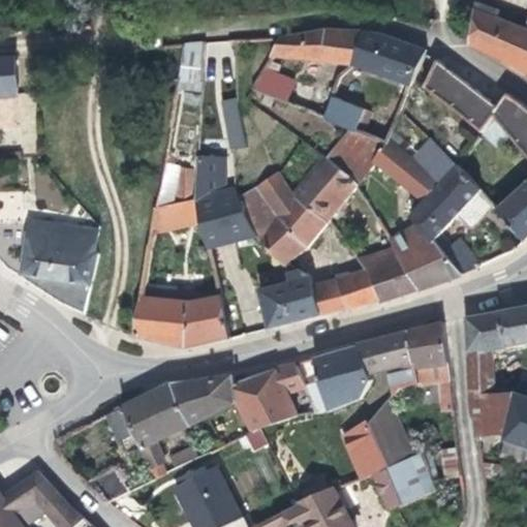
[(472,0),(471,7),(495,17),(496,7),(477,0),(472,0)]
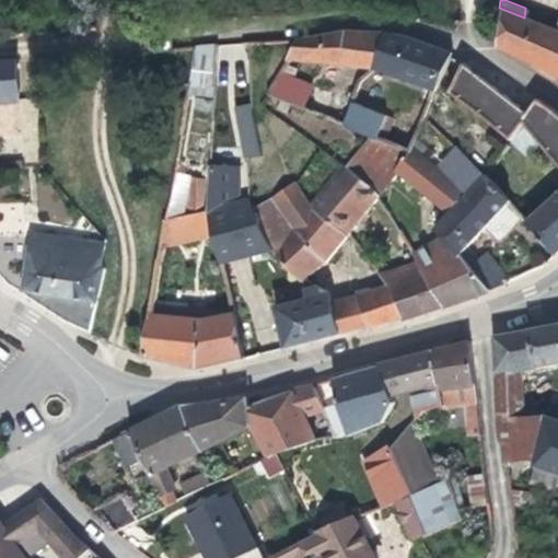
[(499,8),(497,43),(557,73),(557,31),(551,28),(524,18),(499,8)]
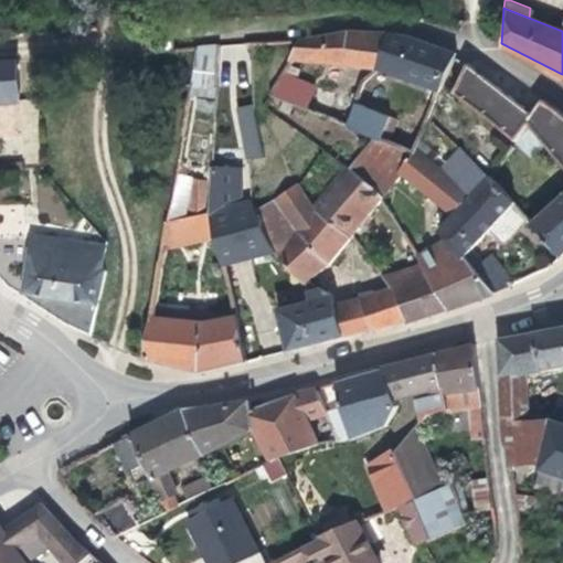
[(343,30),(298,39),(287,60),(373,67),(385,31),(343,30)]
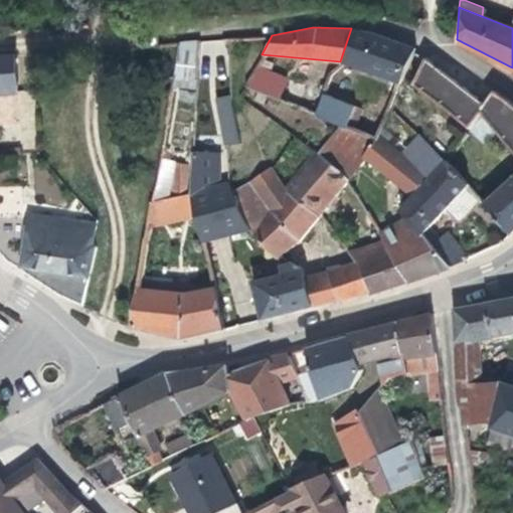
[(375,31),(351,28),(340,61),(344,62),(398,81),(412,46),(383,35),(375,31)]
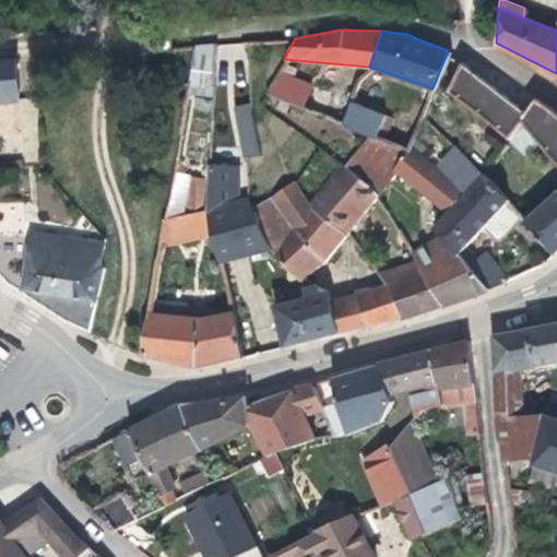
[(214,42),(190,44),(185,80),(213,81),(214,42)]
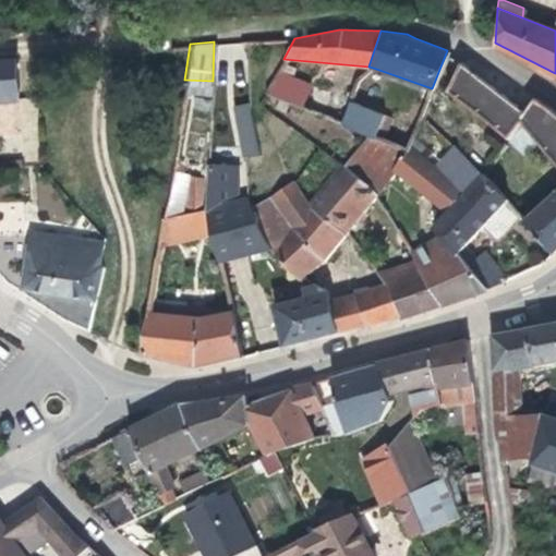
[(15,60),(0,61),(0,97),(17,97),(16,82),(15,60)]
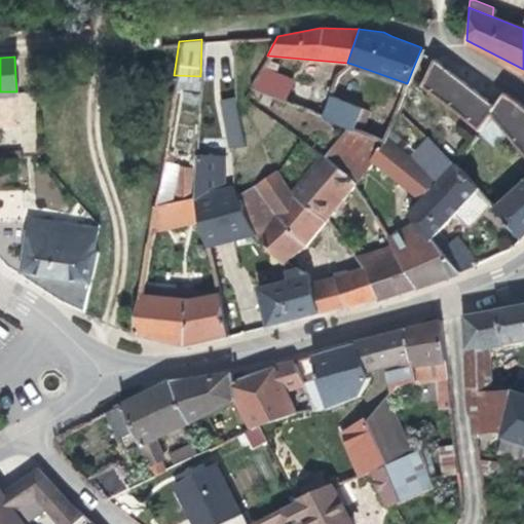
[(457,76),(434,57),(420,84),(478,128),(491,114),(506,132),(514,141),(518,147),(523,153),(523,106),(522,105),(517,100),(503,91),(495,100),(457,76)]
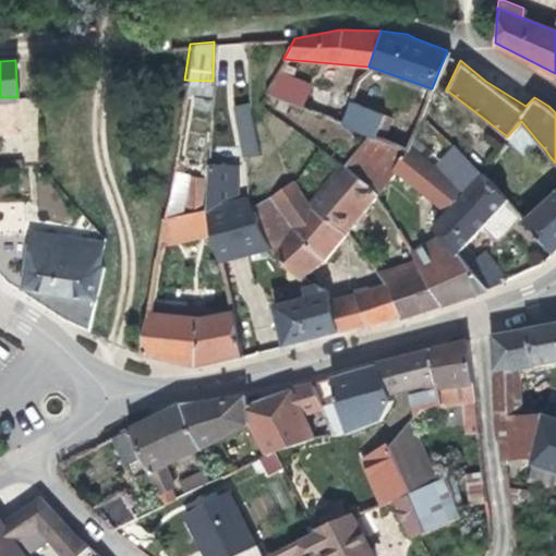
[(291,68),(280,64),(264,94),(298,107),(307,85),(288,77),(291,68)]
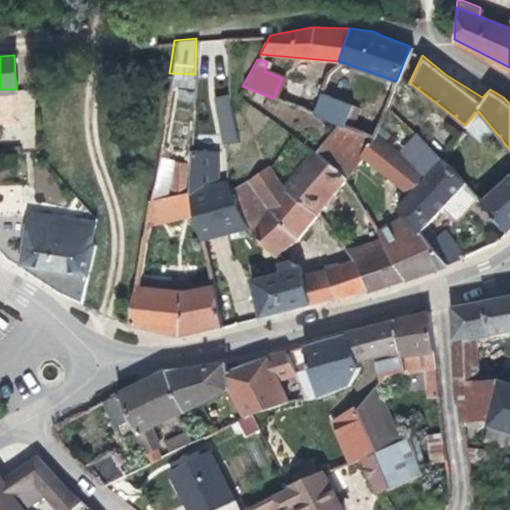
[(342,62),(338,61),(325,71),(319,92),(334,98),(342,62)]
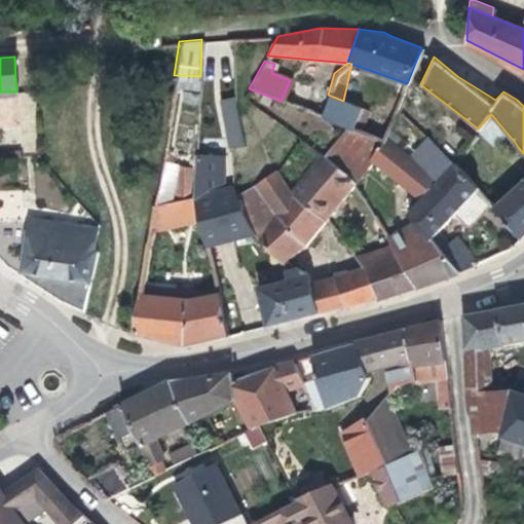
[(172,95),(174,77),(164,76),(162,94),(172,95)]
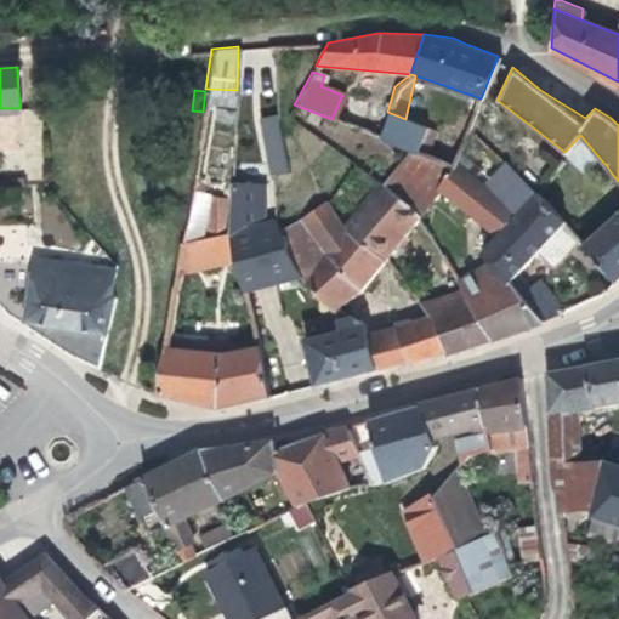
[(367,103),(342,95),(331,119),(357,129),(367,103)]
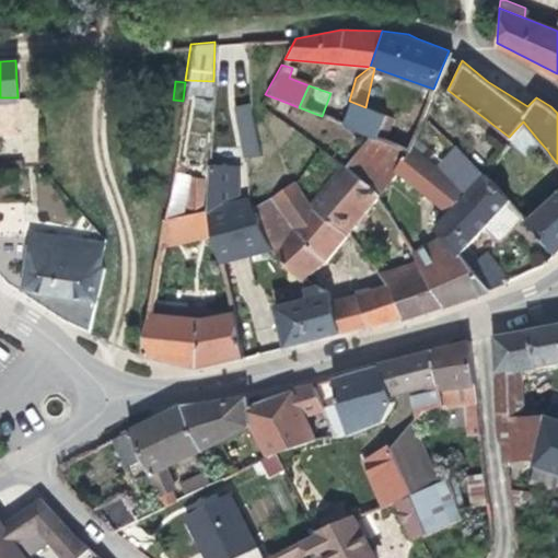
[(365,107),(349,101),(343,125),(370,135),(408,150),(409,146),(417,127),(406,123),(365,107)]
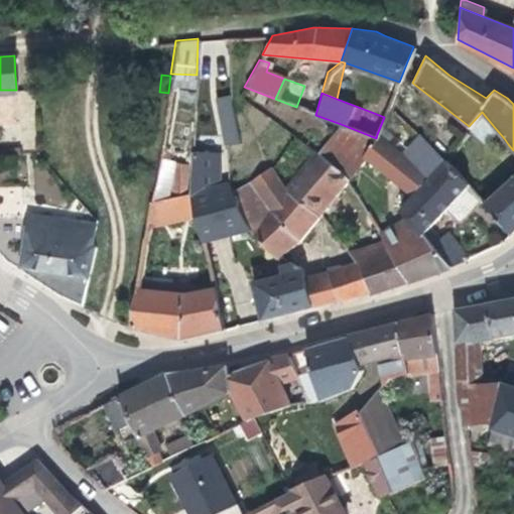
[(231,103),(230,94),(219,97),(227,134),(236,132),(231,103)]
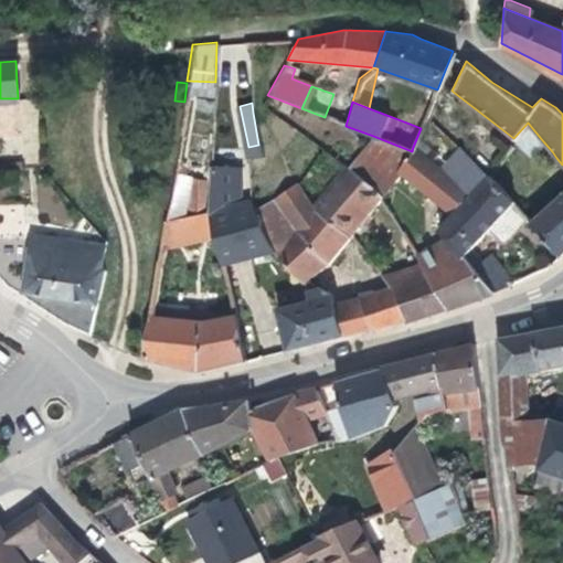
[(412,115),(410,124),(421,128),(424,120),(412,115)]
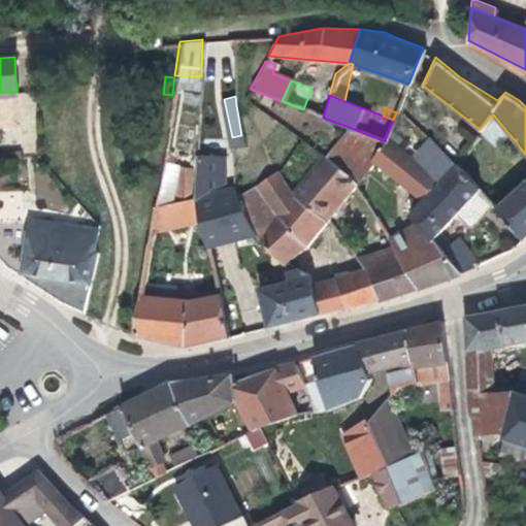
[(493,114),(480,129),(478,131),(495,145),(507,132),(493,114)]
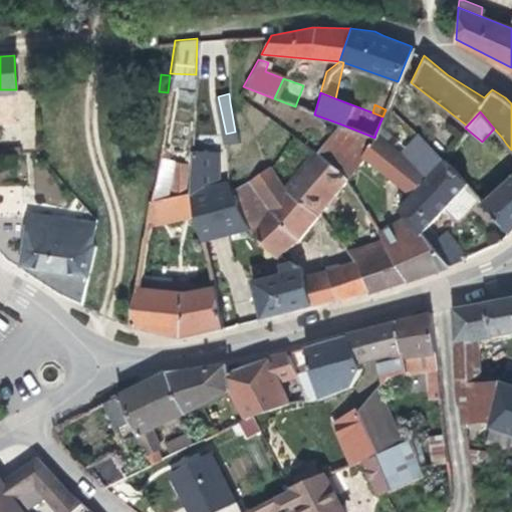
[(374,138),(339,123),(319,150),(343,179),(362,156),(386,175),(396,183),(404,190),(400,195),(406,199),(427,177),(392,147),(384,141),(375,134),(374,138)]
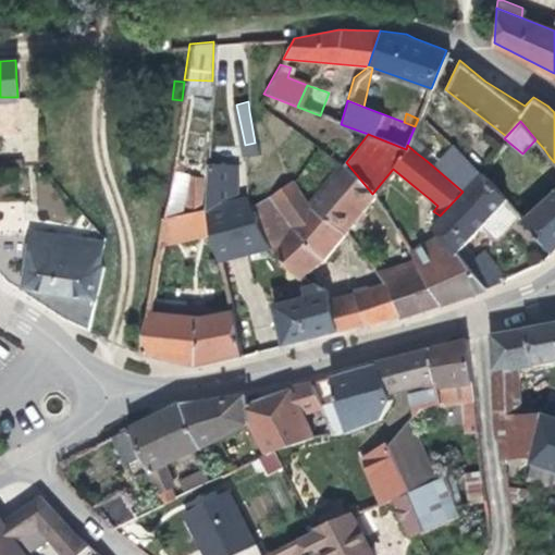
[(255,143),(245,145),(246,157),(256,156),(255,143)]
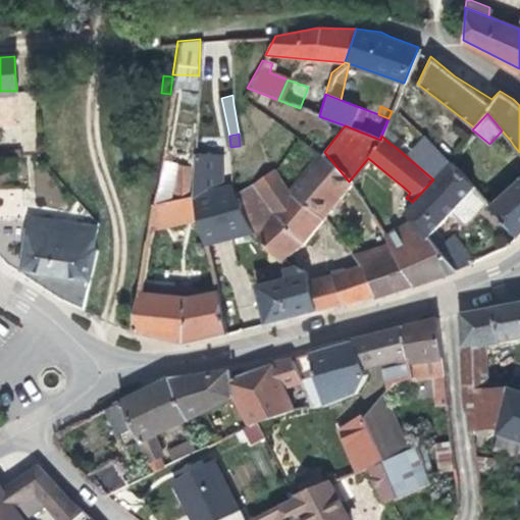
[(396,137),(390,143),(398,149),(404,143),(396,137)]
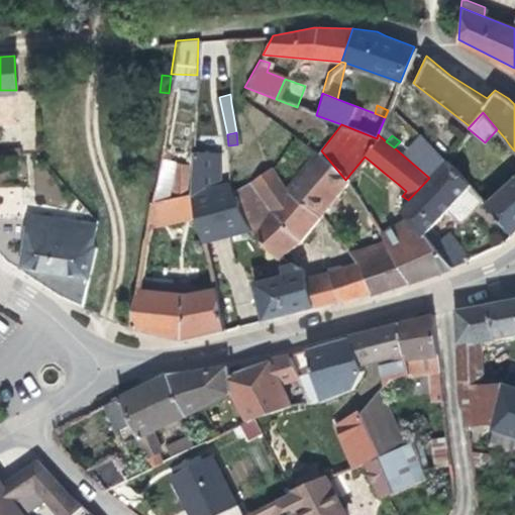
[(445,162),(419,135),(408,147),(400,141),(394,147),(429,178),(445,162)]
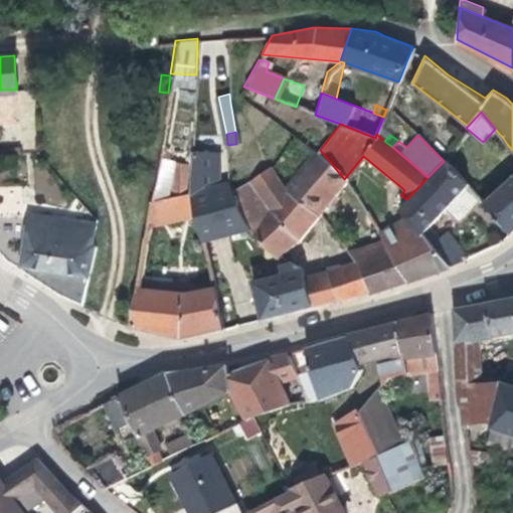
[(507,144),(503,138),(497,144),(502,149),(507,144)]
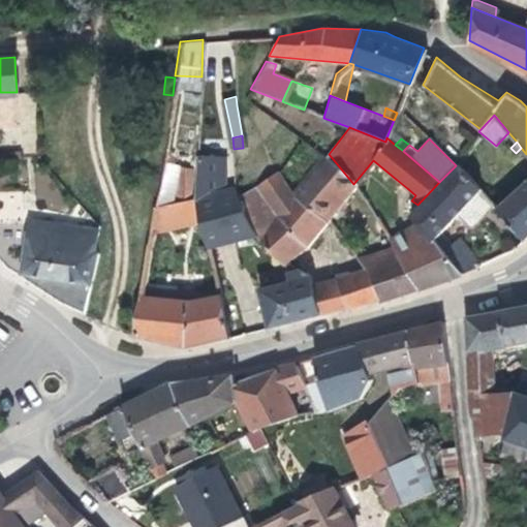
[(243,148),(234,149),(234,157),(244,155),(243,148)]
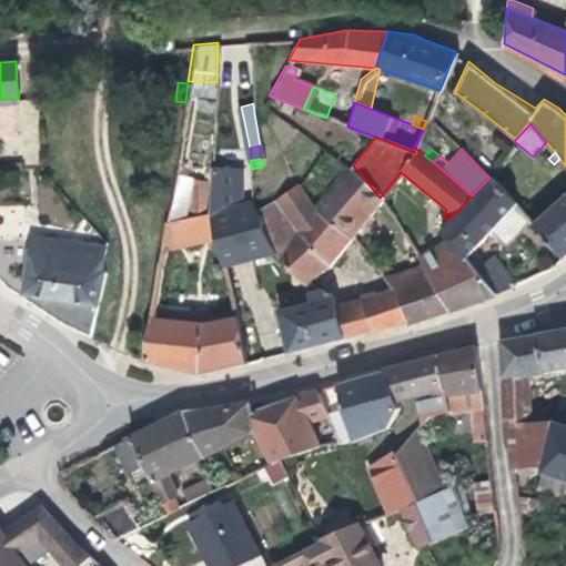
[(241,170),(211,165),(211,179),(209,213),(241,205),(241,170)]
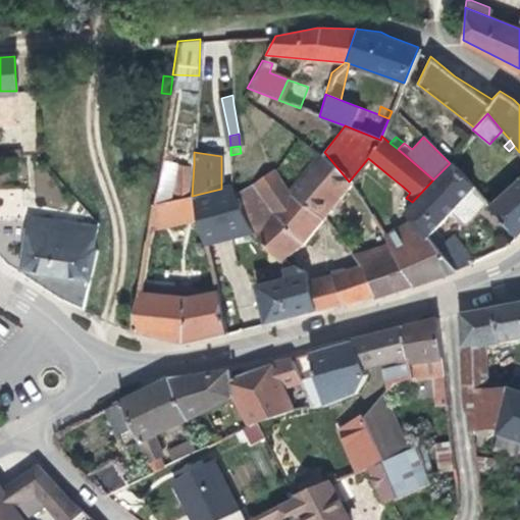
[(349,182),(324,152),(302,174),(293,188),(322,216),(349,182)]
